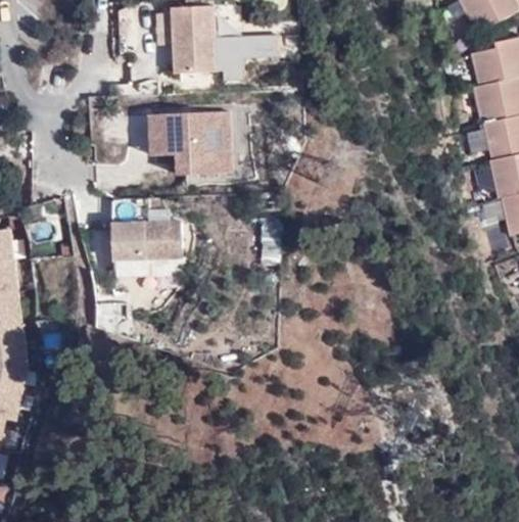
[(459,0),(474,31),(518,8),(518,6),(515,0),(459,0)]
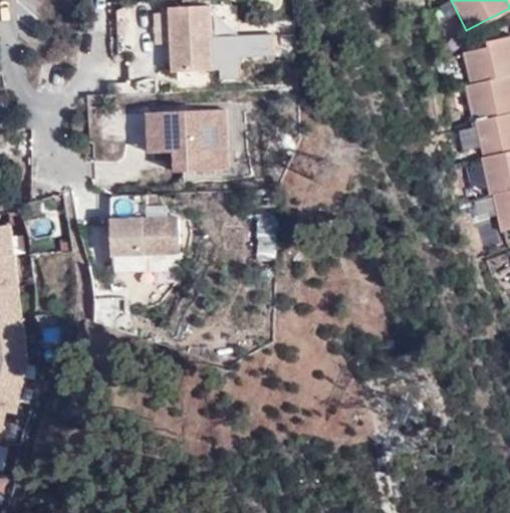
[(209,6),(168,7),(168,13),(153,13),(155,44),(169,43),(170,72),(212,71),(209,6)]
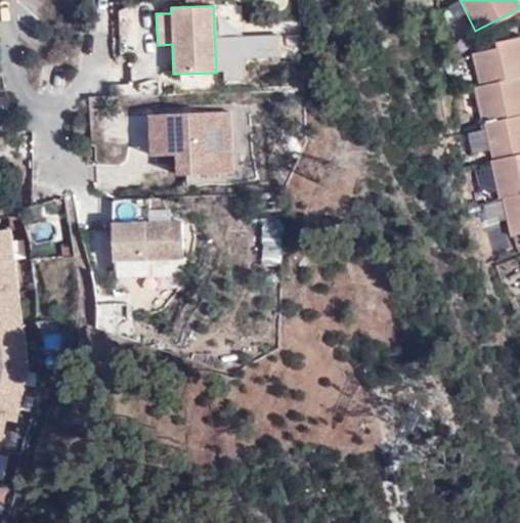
[(518,34),(500,38),(500,41),(495,42),(496,49),(473,54),(478,86),(474,86),(481,125),(483,125),(484,127),(488,148),(490,160),(488,160),(495,198),(505,197),(512,234),(519,231),(519,36),(519,37),(518,34)]
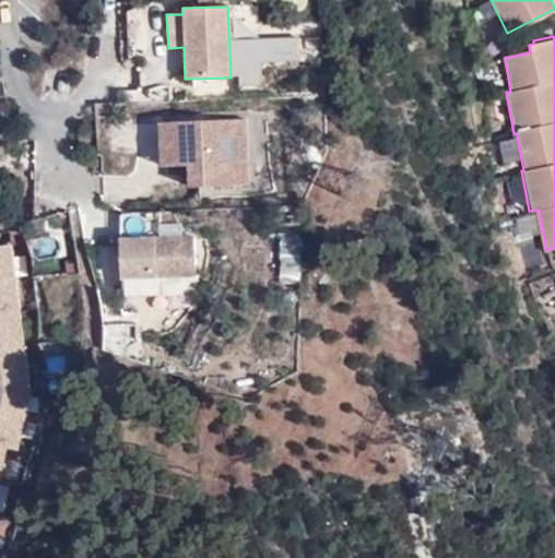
[(508,126),(503,96),(492,98),(497,128),(508,126)]
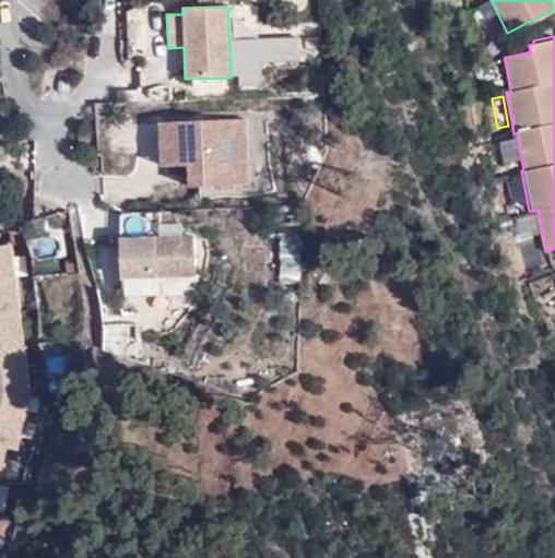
[(245,119),(158,122),(161,166),(188,165),(188,188),(247,186),(245,119)]
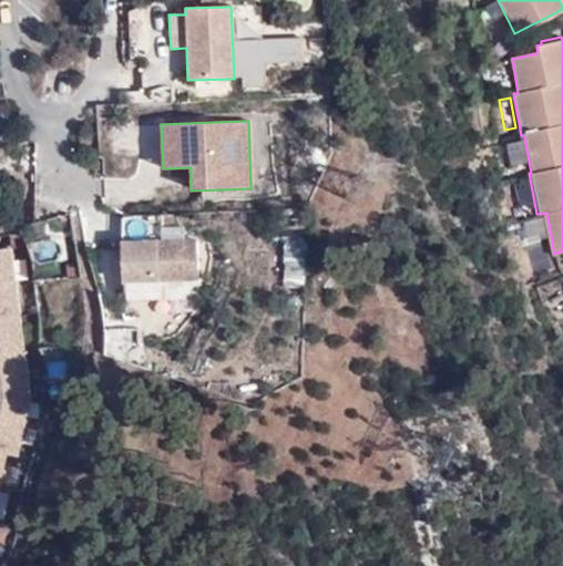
[(503,142),(508,165),(529,161),(524,137),(503,142)]
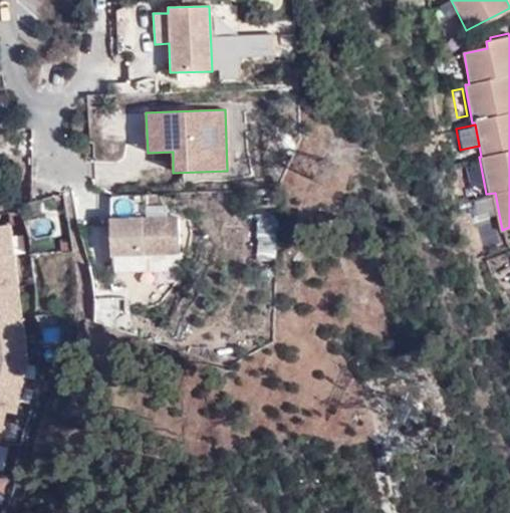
[(470,199),(472,217),(491,214),(489,197),(470,199)]
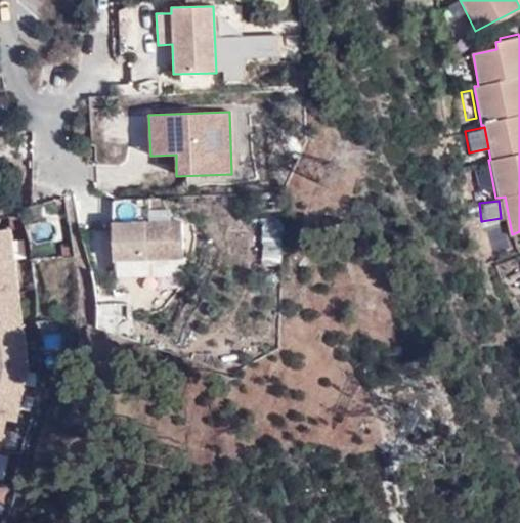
[(179,221),(111,223),(113,261),(180,258),(179,221)]
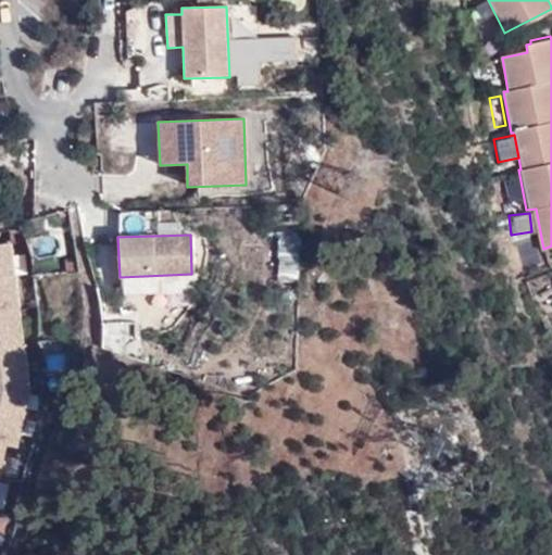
[(275,239),(274,278),(292,279),(292,240),(275,239)]
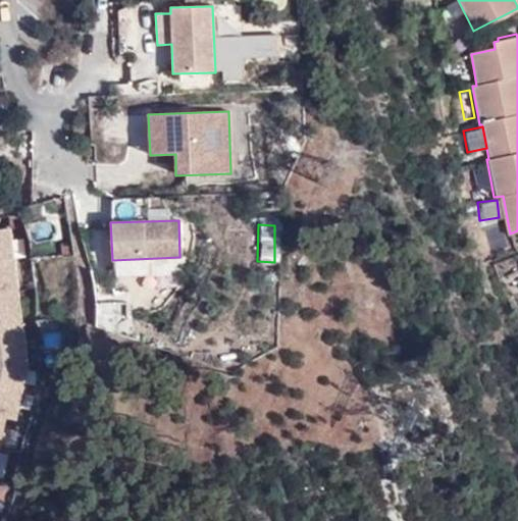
[(0,260),(11,259),(7,227),(0,228),(0,260)]
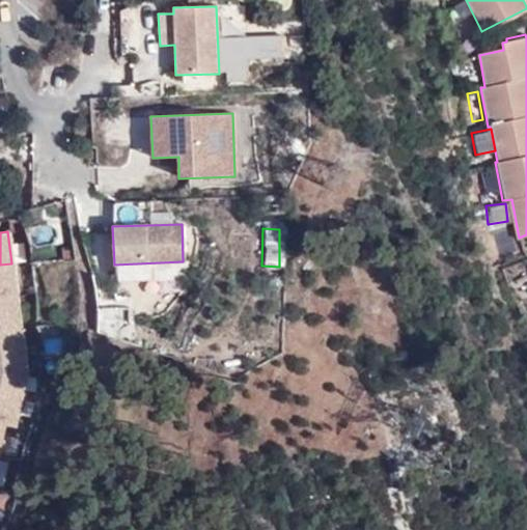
[(0,296),(15,295),(11,263),(0,265),(0,296)]
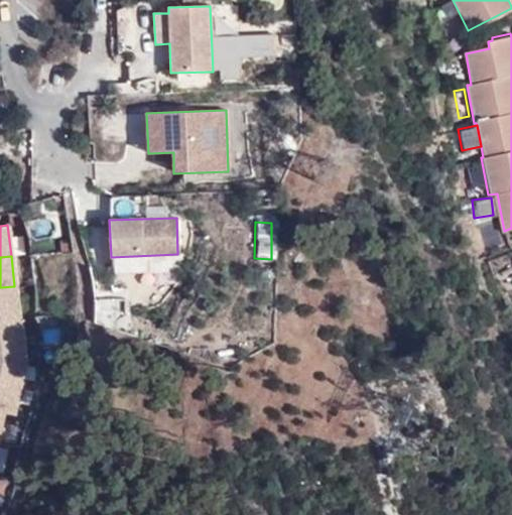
[(18,317),(14,286),(0,287),(0,319),(18,317)]
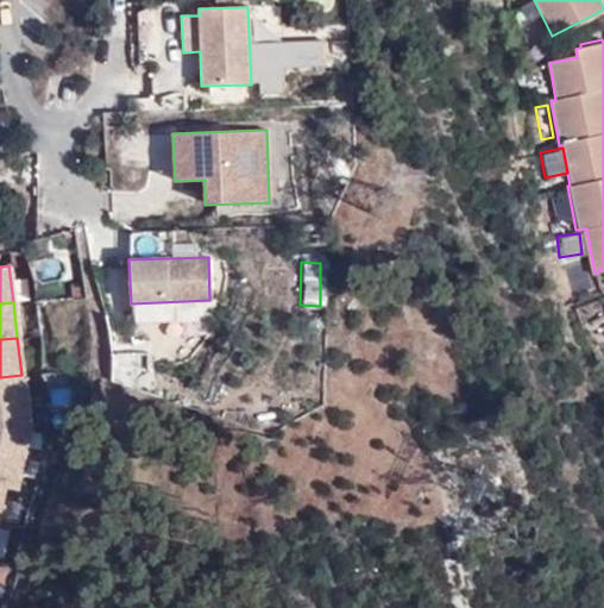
[(0,413),(26,411),(21,375),(0,377),(0,413)]
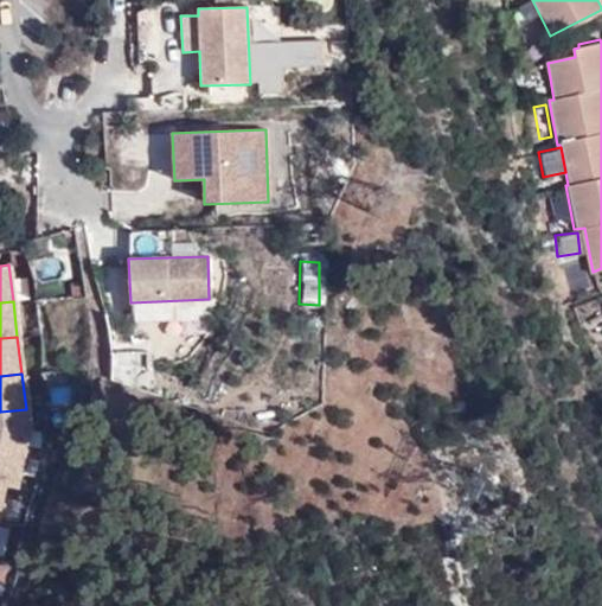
[(23,451),(27,426),(26,409),(0,412),(0,445),(23,451)]
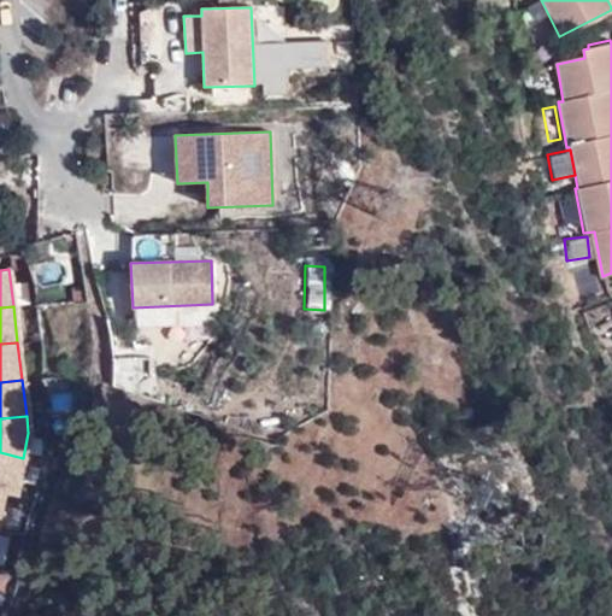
[(16,493),(23,458),(0,452),(0,490),(3,491),(16,493)]
